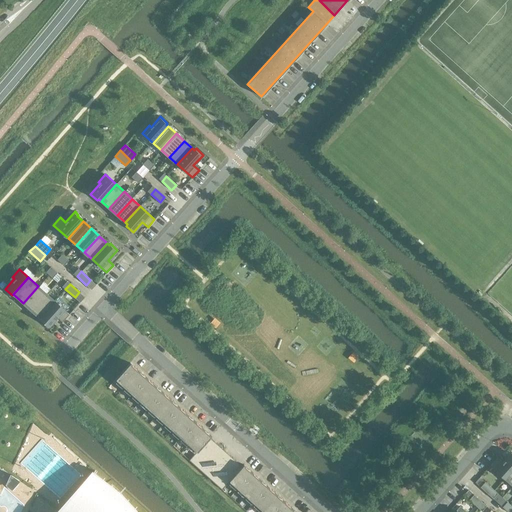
[(46,294),(38,286),(23,303),(32,310),(46,294)]
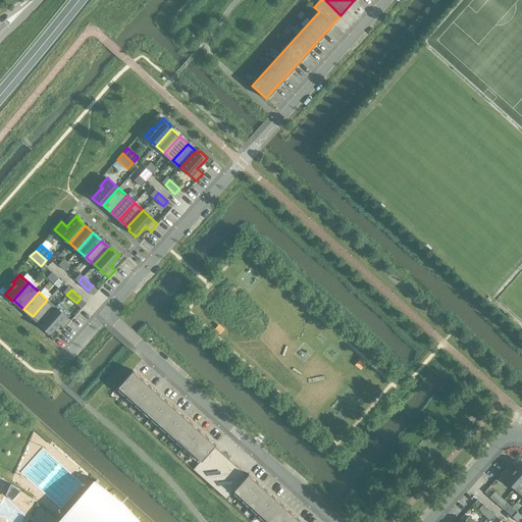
[(58,309),(47,300),(33,316),(43,326),(58,309)]
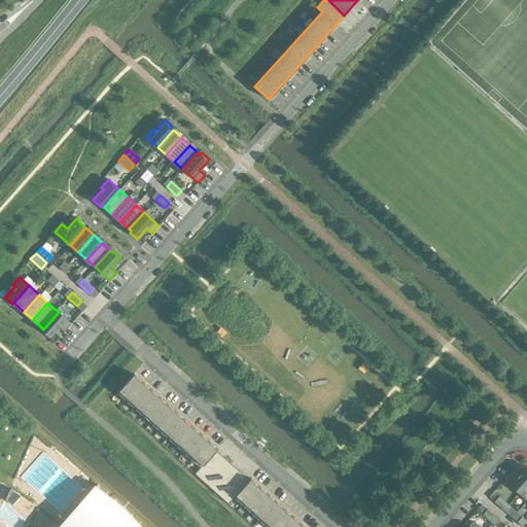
[(71,323),(59,312),(43,329),(42,330),(49,337),(59,326),(64,331),(71,323)]
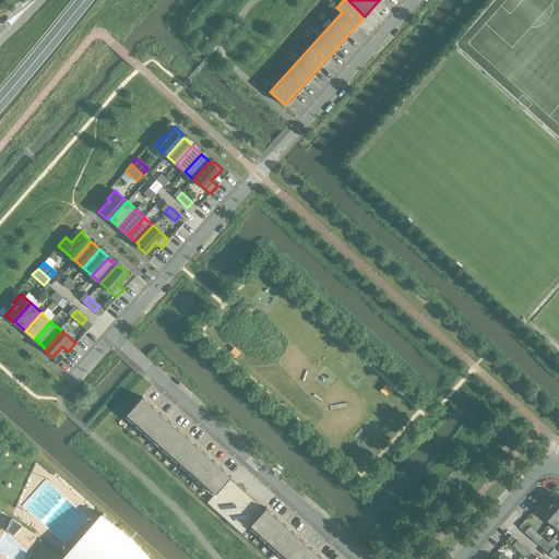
[(135,423),(151,404),(142,396),(127,414),(135,423)]
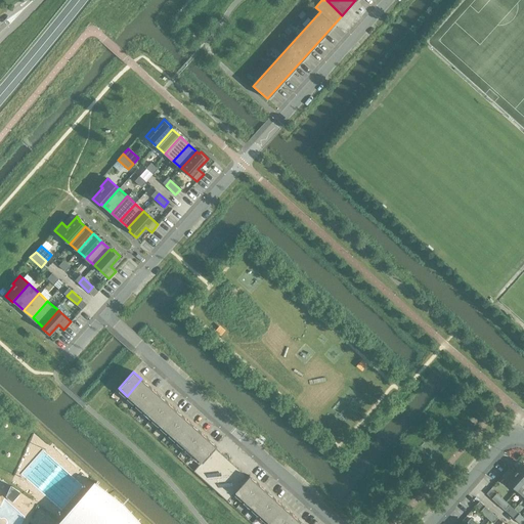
[(141,379),(127,396),(135,403),(149,387),(141,379)]
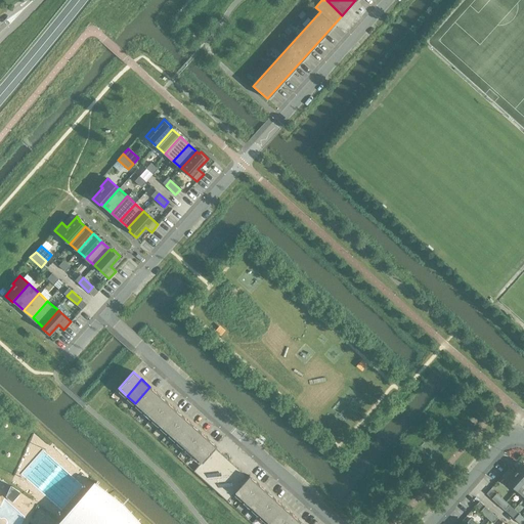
[(149,387),(135,403),(143,410),(158,394),(149,387)]
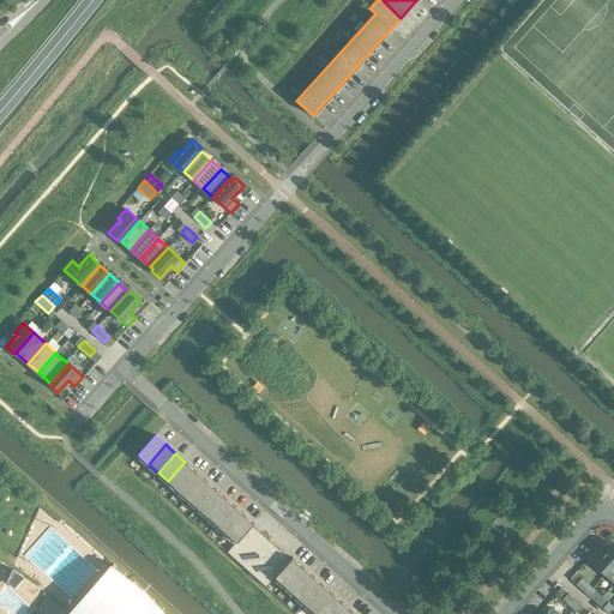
[(185,462),(168,481),(178,489),(194,470),(185,462)]
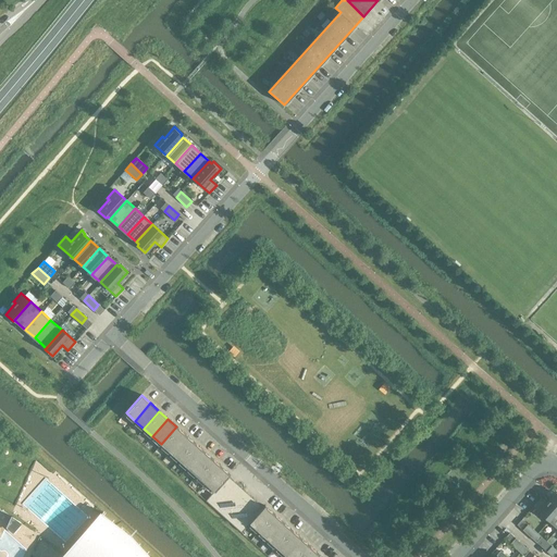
[(176,426),(161,444),(170,452),(186,434),(176,426)]
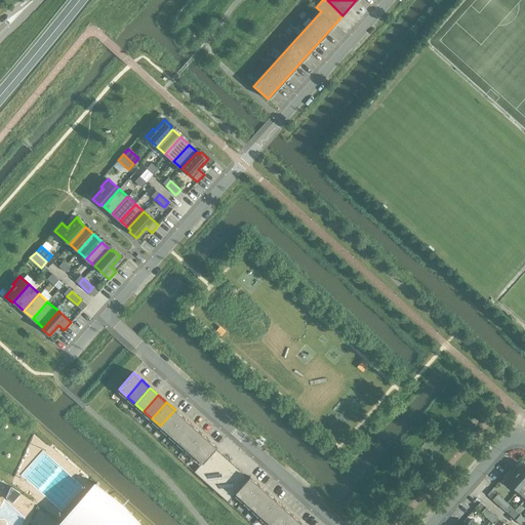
[(175,409),(160,426),(168,434),(184,416),(175,409)]
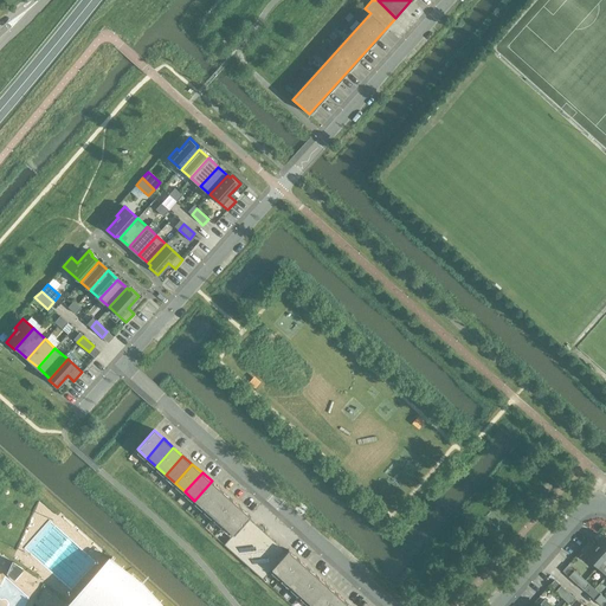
[(212,481),(194,501),(204,509),(221,490),(212,481)]
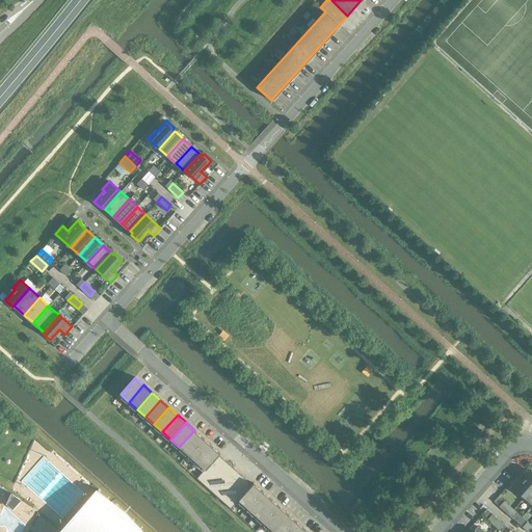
[(194,430),(179,447),(187,454),(203,437),(194,430)]
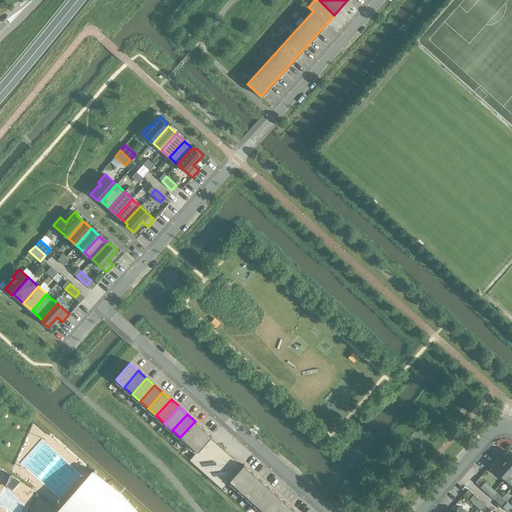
[(195,421),(180,437),(188,444),(203,428),(195,421)]
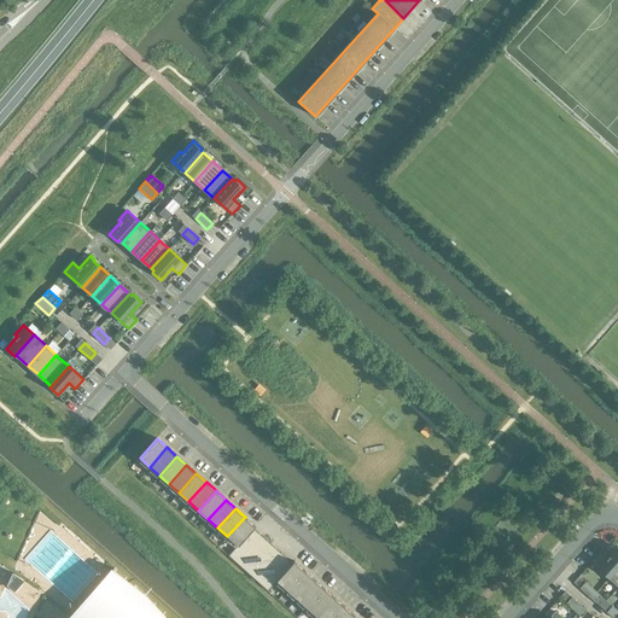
[(255,526),(245,517),(227,536),(237,544),(238,546),(254,528),(255,526)]
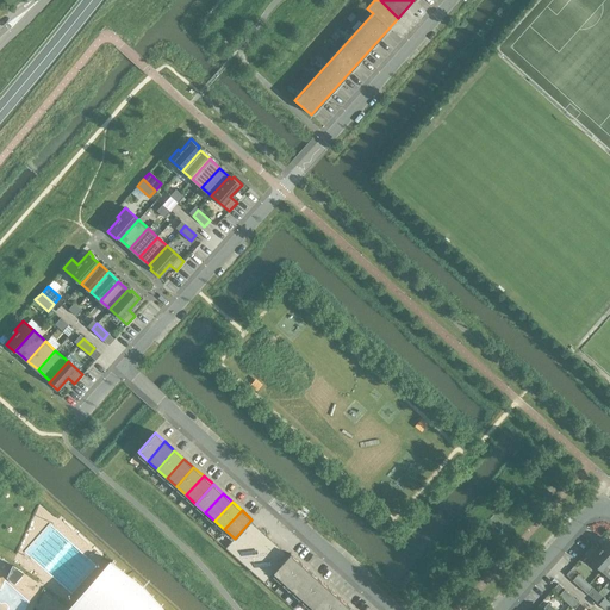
[(288,555),(250,521),(235,539),(234,537),(225,548),(265,583),(273,573),(273,572),(288,555)]
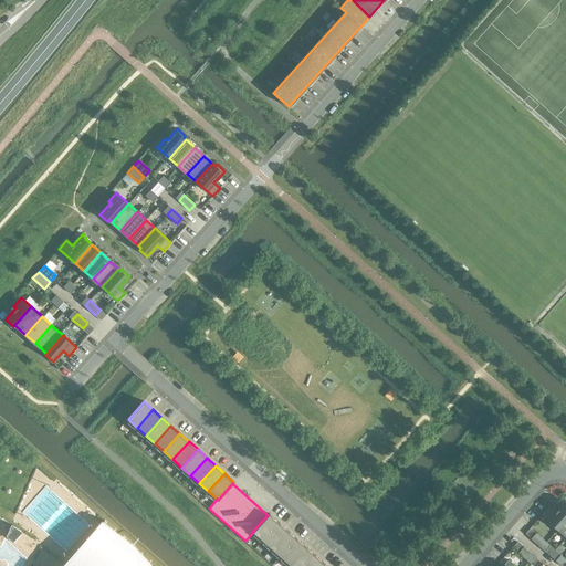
[(558,528),(565,520),(565,500),(555,511),(549,506),(542,514),(558,528)]
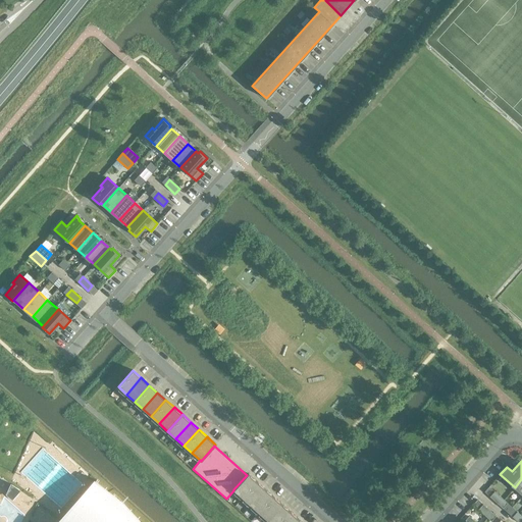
[(242,498),(257,481),(248,473),(247,475),(233,489),(233,490),(242,498)]
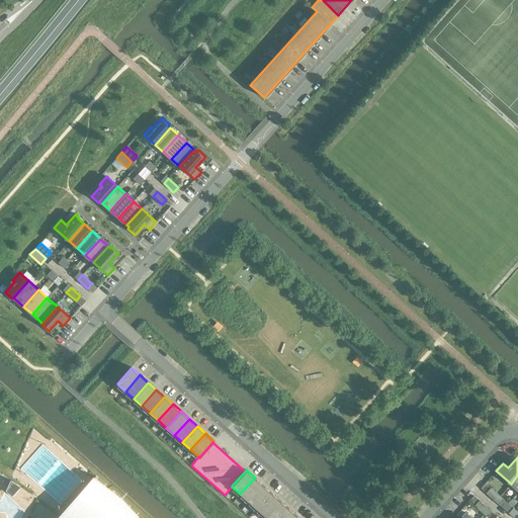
[(136,517),(117,502),(120,498),(120,497),(116,501),(93,480),(96,476),(95,476),(91,480),(92,480),(57,517),(136,517)]
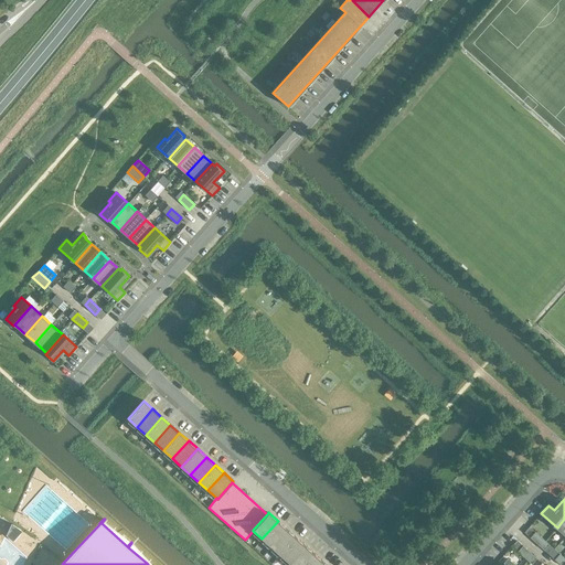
[(278,521),(262,539),(270,546),(287,529),(278,521)]
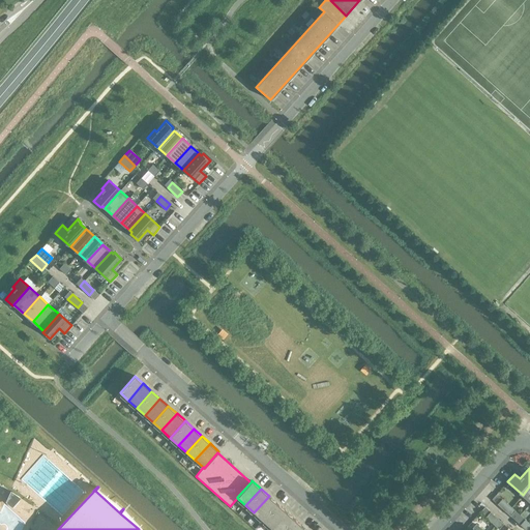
[(11,505),(17,499),(10,494),(11,492),(10,491),(6,501),(15,508),(15,507),(11,505)]
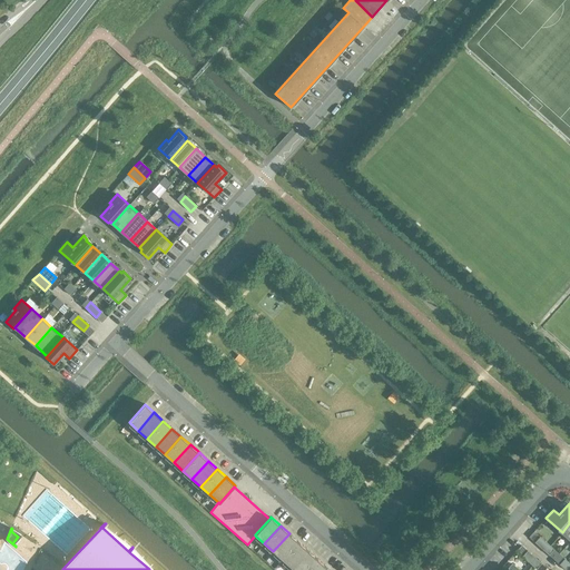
[(290,533),(273,551),(282,559),(298,541),(290,533)]
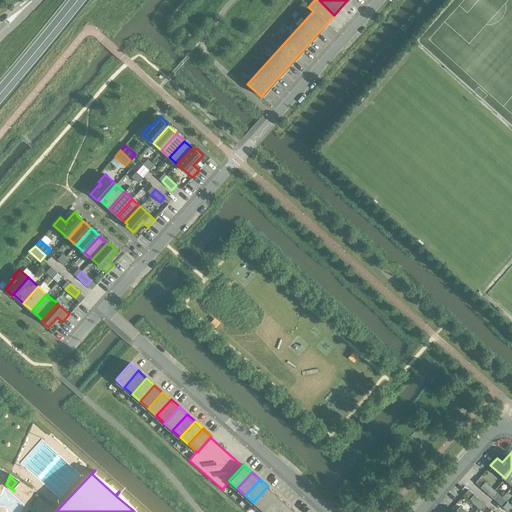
[(485,482),(480,487),(489,495),(494,490),(485,482)]
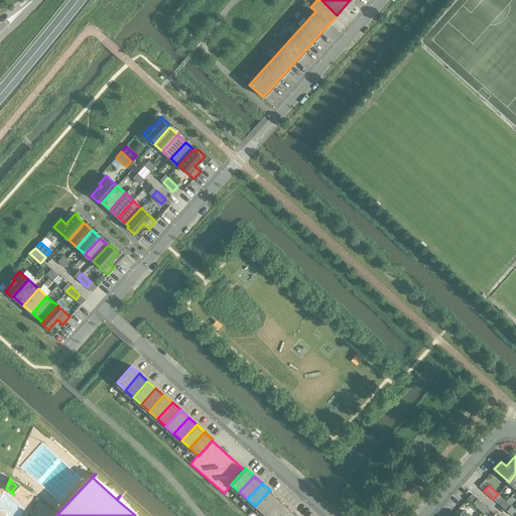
[(270,490),(255,506),(263,513),(278,497),(270,490)]
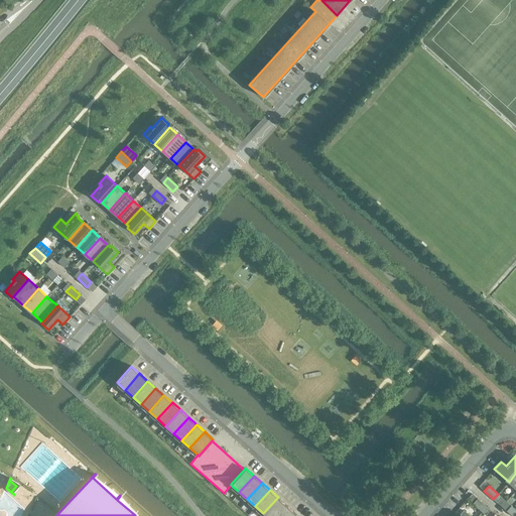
[(501,497),(498,494),(493,499),(497,502),(501,497)]
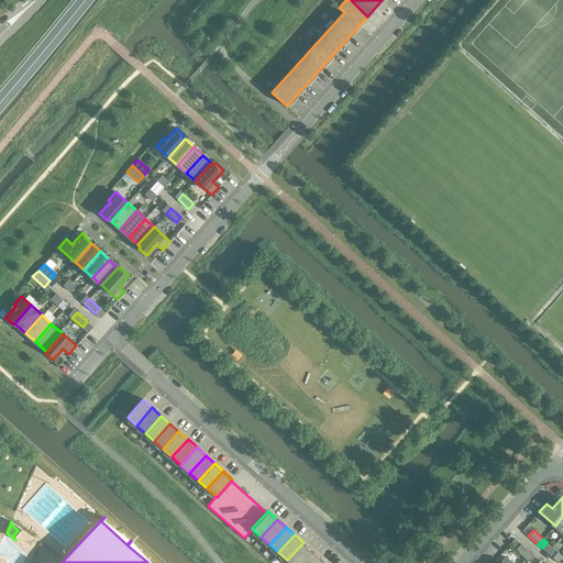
[(304,542),(287,560),(290,562),(300,562),(312,551),(304,542)]
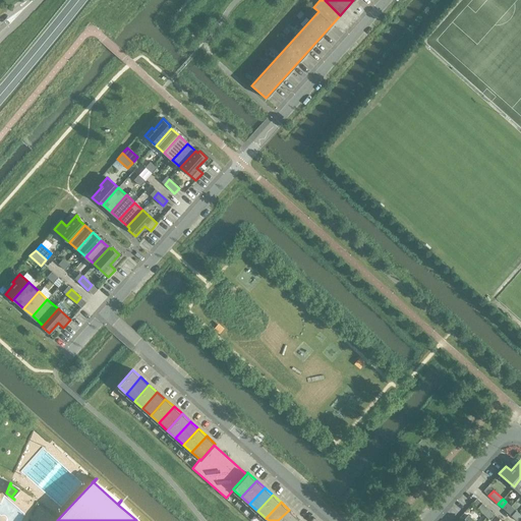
[(493,513),(481,503),(477,508),(487,518),(493,513)]
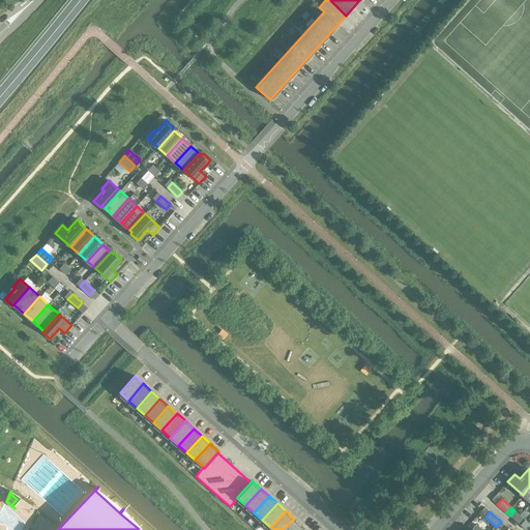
[(294,519),(283,529),(297,529),(302,526),(294,519)]
